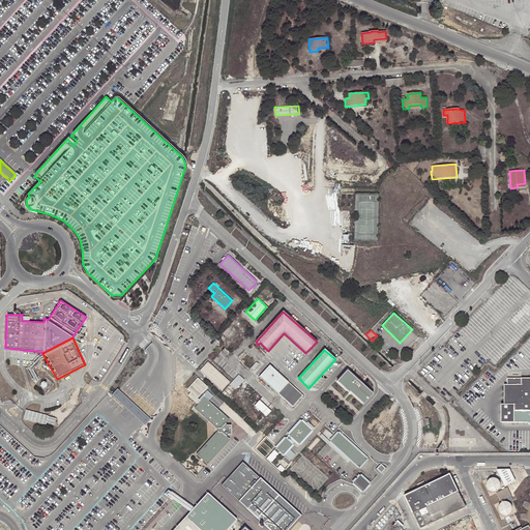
[(207,361),(200,370),(222,390),(230,381),(207,361)]
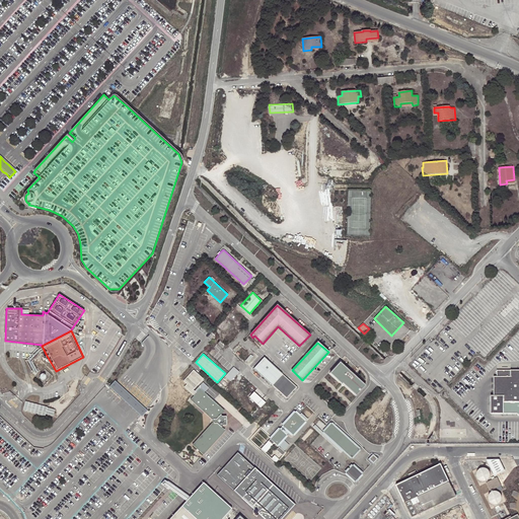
[(297,386),(264,356),(253,367),(286,398),(297,386)]
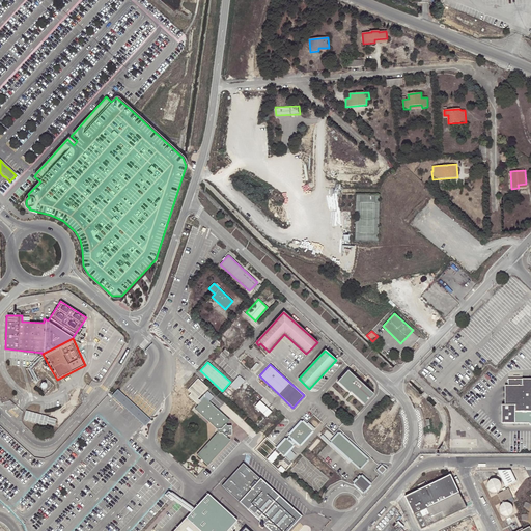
[(363,407),(372,396),(346,373),(336,384),(348,395),(350,394),(363,407)]
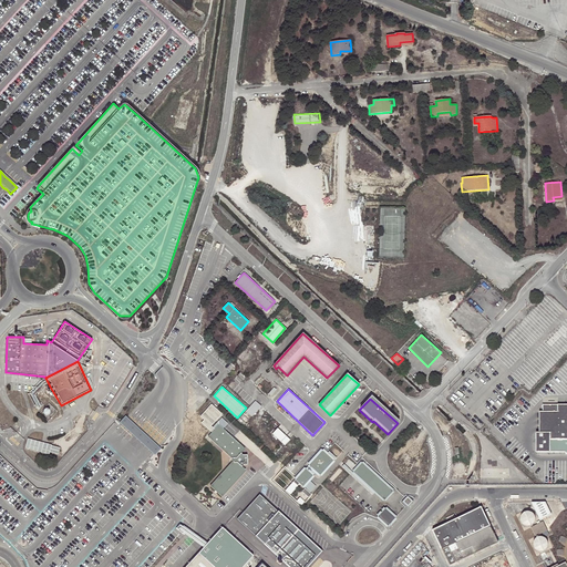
[(249,408),(246,411),(253,416),(261,406),(255,401),(249,408)]
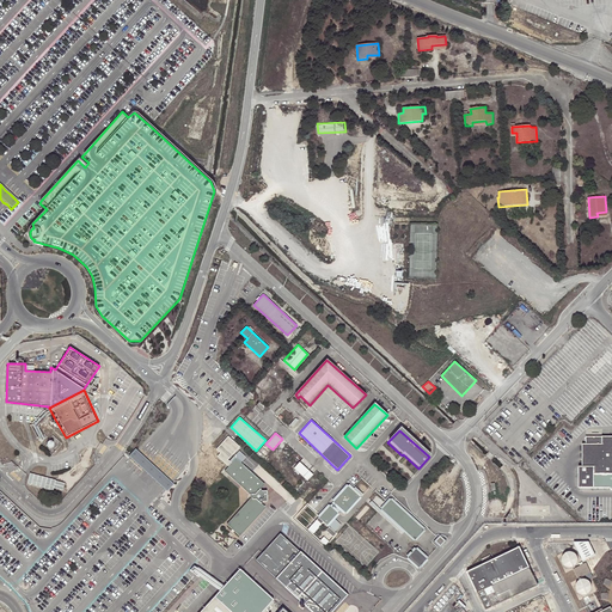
[(239,446),(227,435),(216,450),(220,453),(218,456),(228,466),(225,471),(250,494),(250,499),(226,524),(239,536),(265,507),(261,502),(263,500),(267,500),(267,490),(262,490),(261,489),(261,488),(264,484),(236,458),(232,463),(227,459),(239,446)]
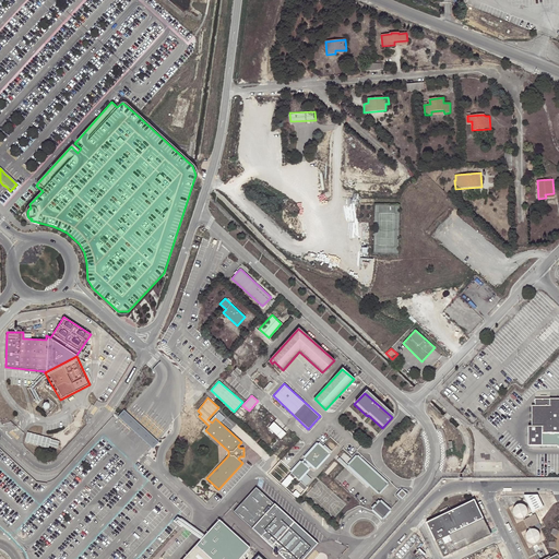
[(531,406),(531,427),(527,427),(527,447),(557,447),(557,449),(558,448),(558,399),(534,400),(534,406),(531,406)]
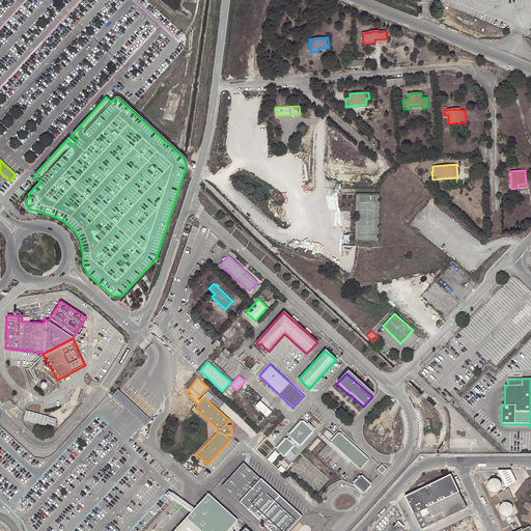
[(272,412),(259,401),(255,407),(267,417),(272,412)]
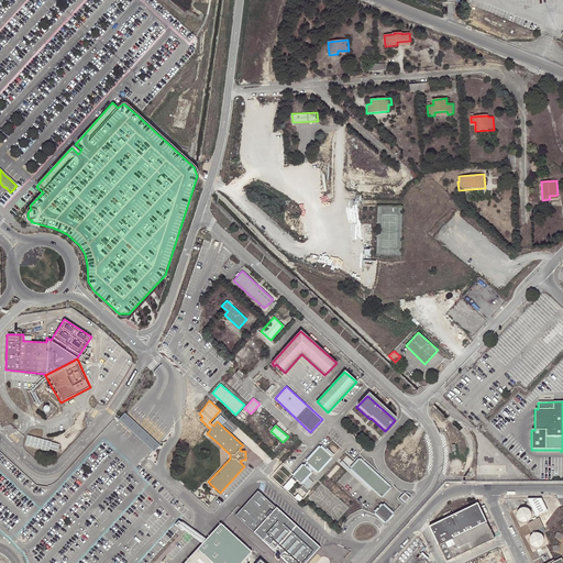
[(320,444),(306,460),(318,471),(332,455),(320,444)]
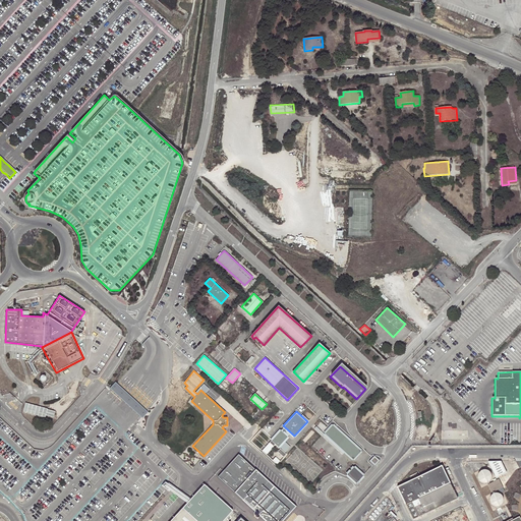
[(361,451),(333,424),(325,433),(353,460),(361,451)]
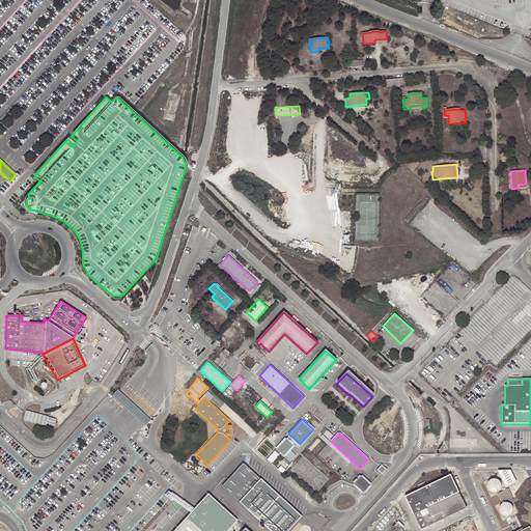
[(285,438),(275,448),(283,455),(294,445),(285,438)]
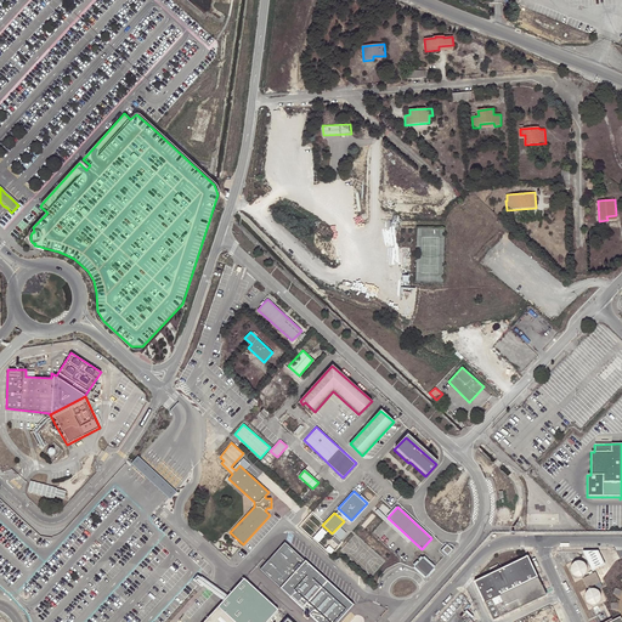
[(284,543),(259,571),(314,621),(338,621),(352,608),(284,543)]
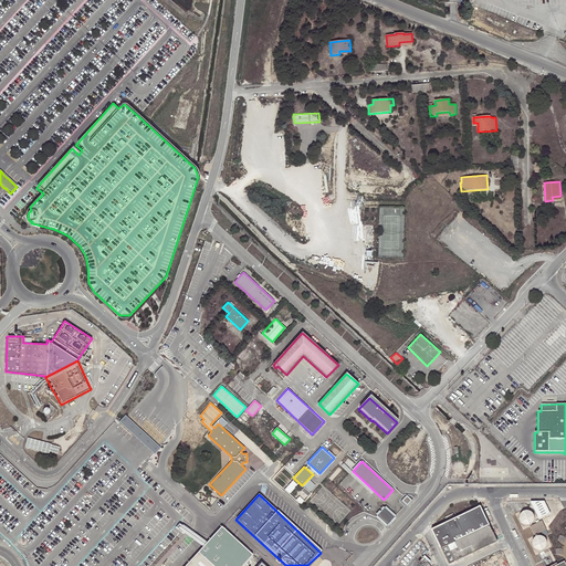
[(402,500),(408,505),(411,501),(406,495),(402,500)]
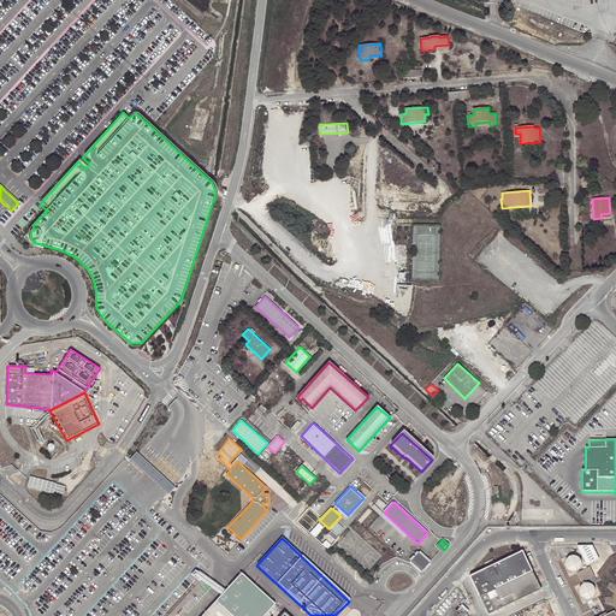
[(600,558),(592,542),(580,548),(588,564),(600,558)]
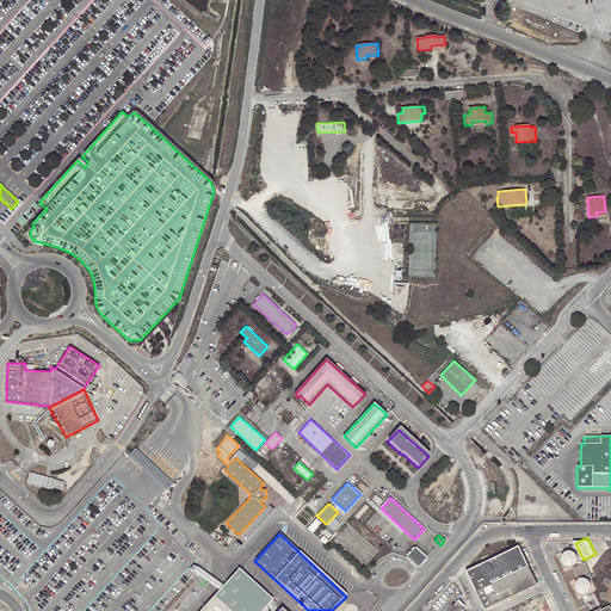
[(464,572),(483,610),(536,585),(528,567),(518,545),(464,572)]
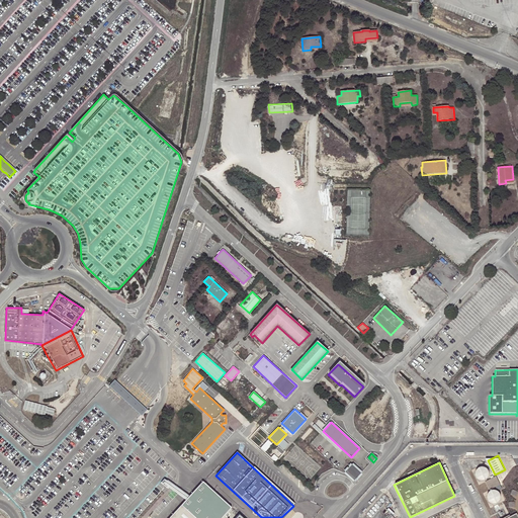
[(352,464),(345,472),(355,481),(361,473),(352,464)]
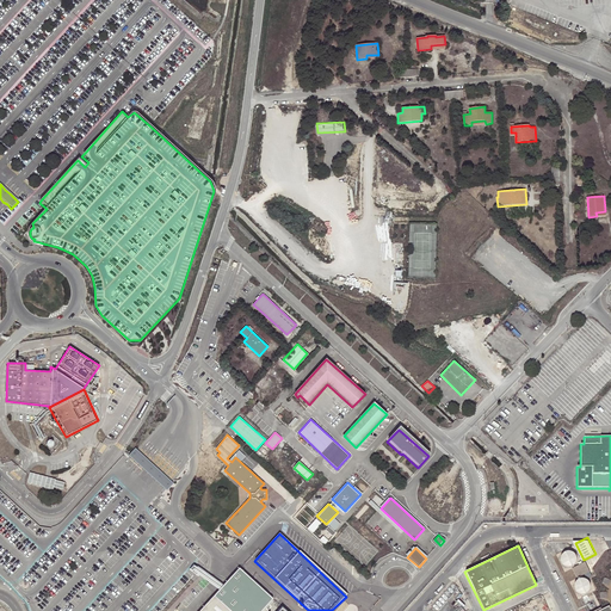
[(569,553),(568,554),(567,555),(566,555),(565,556),(565,557),(565,560),(565,561),(565,562),(565,563),(566,565),(566,566),(567,567),(568,567),(569,568),(572,568),(573,568),(574,567),(575,567),(576,566),(578,566),(579,563),(579,562),(579,561),(579,560),(579,559),(579,557),(578,556),(578,555),(576,554),(575,554),(574,553),(572,553),(571,553),(569,553)]
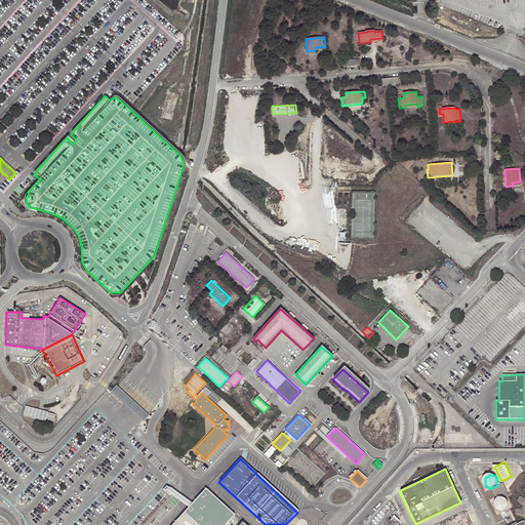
[(509,493),(505,485),(494,490),(498,498),(509,493)]
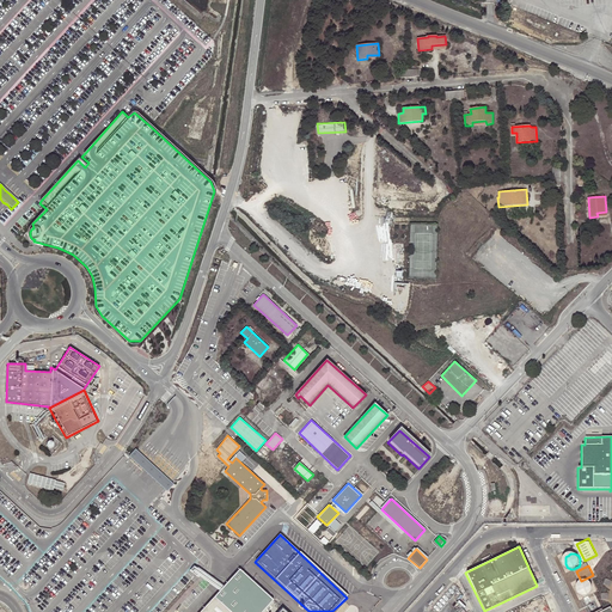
[(261,611),(273,599),(239,569),(200,611),(261,611)]
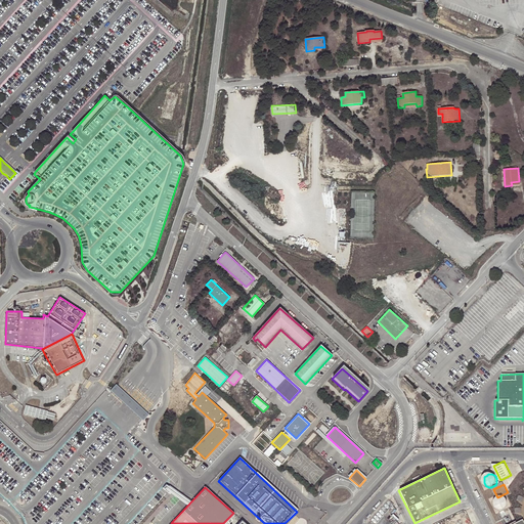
[(499,497),(498,498),(497,498),(497,499),(496,500),(495,501),(495,503),(495,504),(495,505),(495,506),(495,508),(496,509),(497,509),(498,510),(499,511),(500,511),(501,511),(503,511),(504,511),(505,510),(506,509),(507,509),(508,507),(508,506),(509,504),(508,503),(508,501),(508,500),(507,499),(506,498),(505,498),(504,497),(503,497),(501,497),(499,497)]
